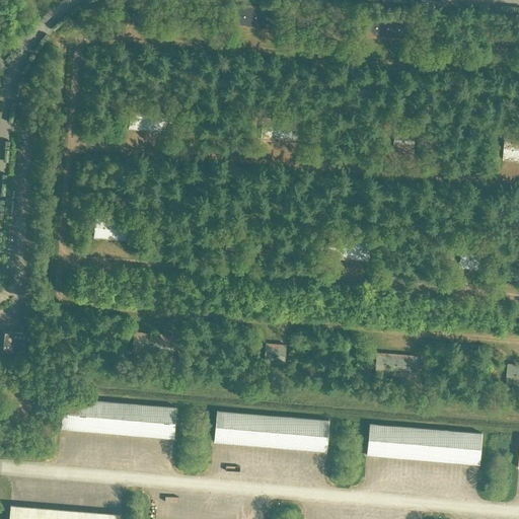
[(143,18),(144,5),(133,4),(132,17),(143,18)]
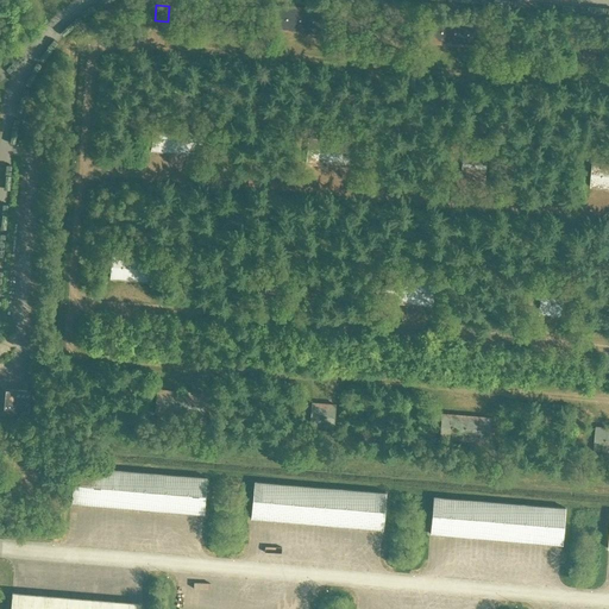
[(321,35),(324,10),(275,6),(272,30),(321,35)]
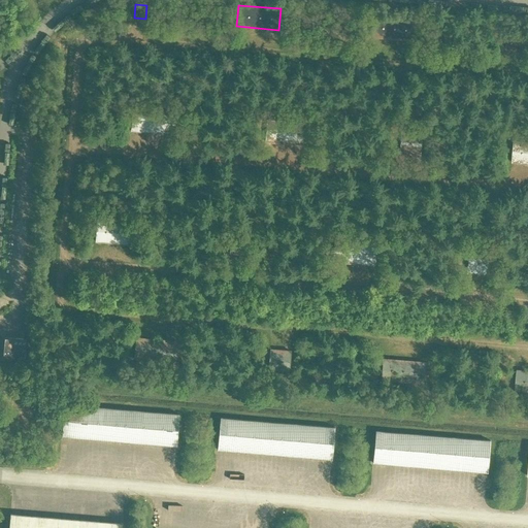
[(396,39),(400,39),(406,40),(410,40),(414,40),(415,20),(373,17),(371,37),(373,37),(376,37),(377,37),(384,38),(387,38),(388,38),(396,39)]
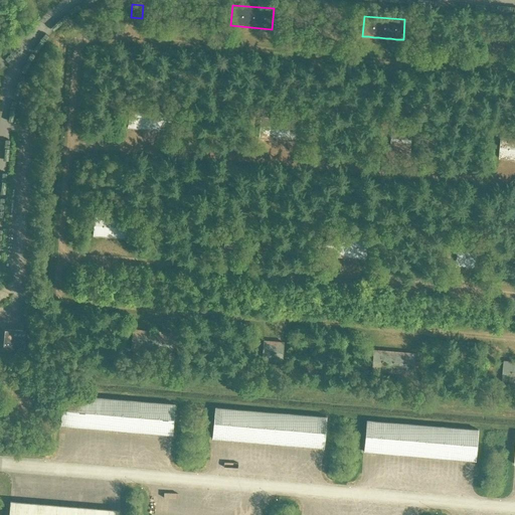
[(505,35),(494,35),(493,49),(504,49),(505,35)]
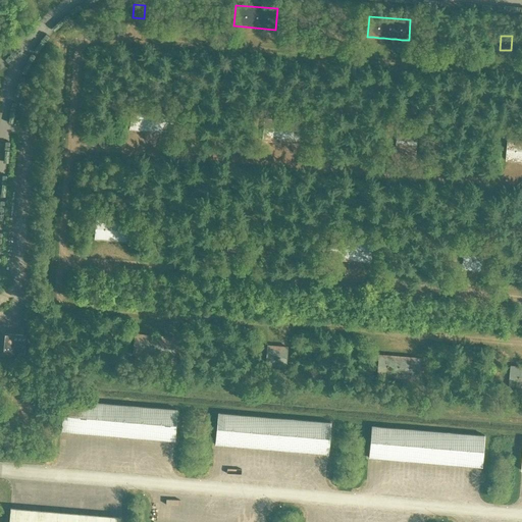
[(168,132),(170,133),(172,112),(131,108),(129,128),(132,129),(136,129),(142,129),(146,131),(154,131),(158,132),(164,132),(168,132)]
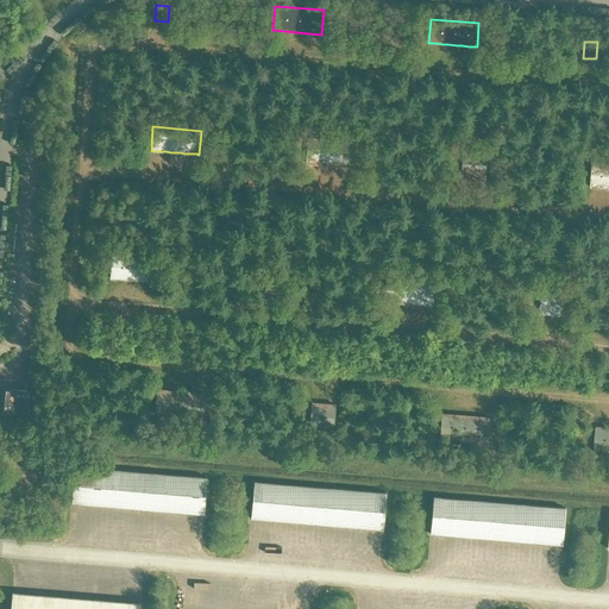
[(334,165),(339,165),(346,167),(351,167),(353,167),(356,143),(307,139),(306,163),(308,163),(313,163),(318,164),(320,164),(325,164),(334,165)]
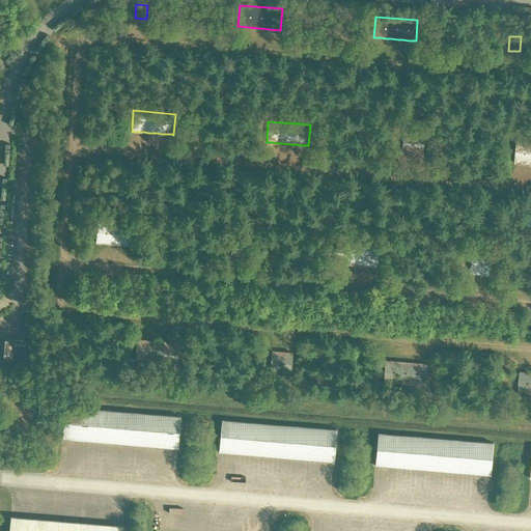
[(425,156),(426,135),(406,133),(404,155),(425,156)]
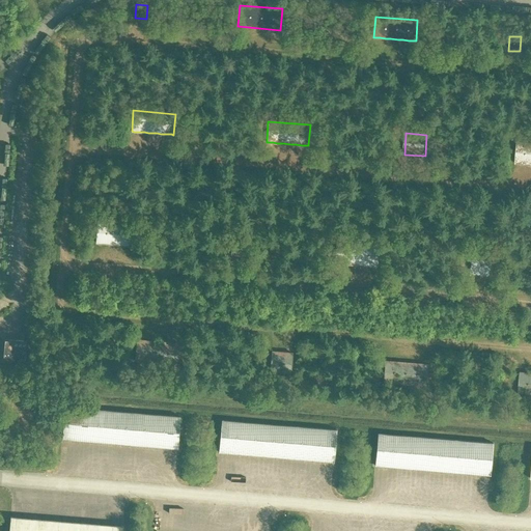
[(530,143),(516,142),(514,163),(518,163),(522,163),(523,163),(528,164),(530,164),(530,143)]
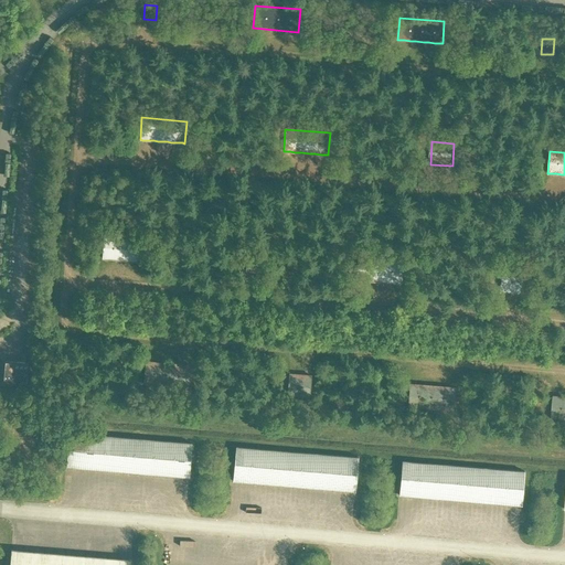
[(128,260),(132,260),(139,262),(140,262),(145,262),(147,262),(148,240),(104,236),(102,258),(104,258),(106,258),(108,258),(110,258),(115,259),(119,259),(128,260)]
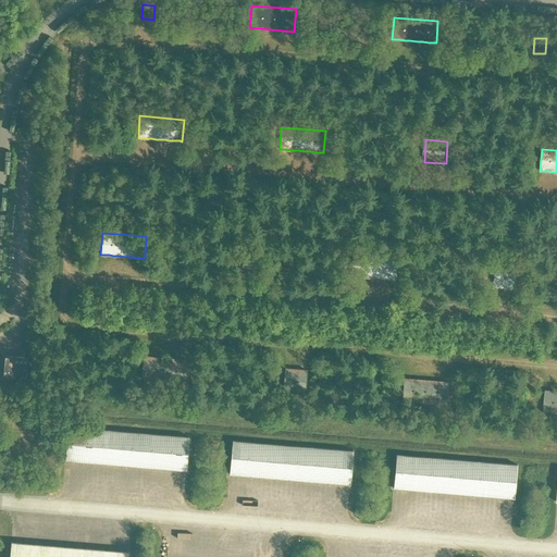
[(257,255),(245,254),(244,268),(256,269),(257,255)]
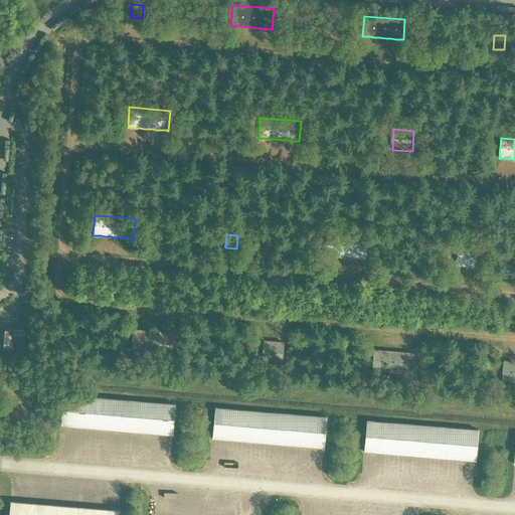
[(359,258),(363,259),(365,259),(366,238),(326,234),(324,254),(326,254),(330,255),(334,255),(336,255),(339,256),(340,256),(344,256),(349,256),(353,258),(359,258)]
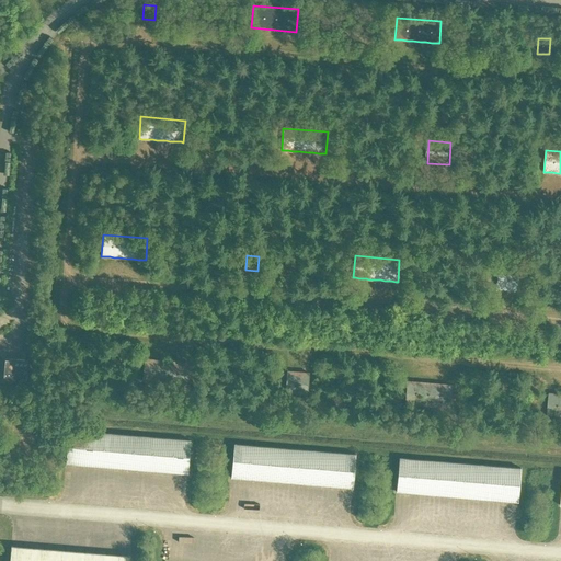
[(522,270),(500,267),(499,292),(521,293),(522,270)]
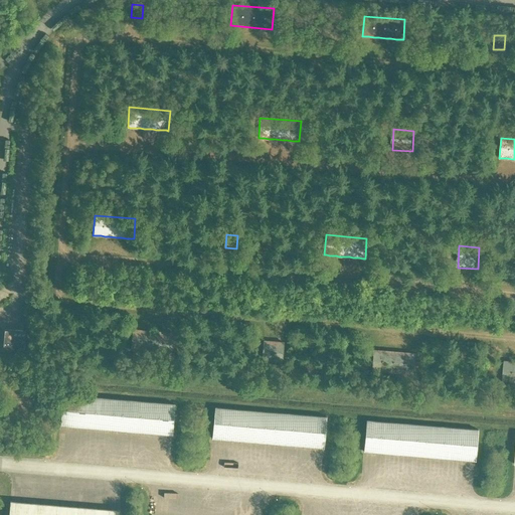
[(24,348),(26,331),(5,329),(3,346),(24,348)]
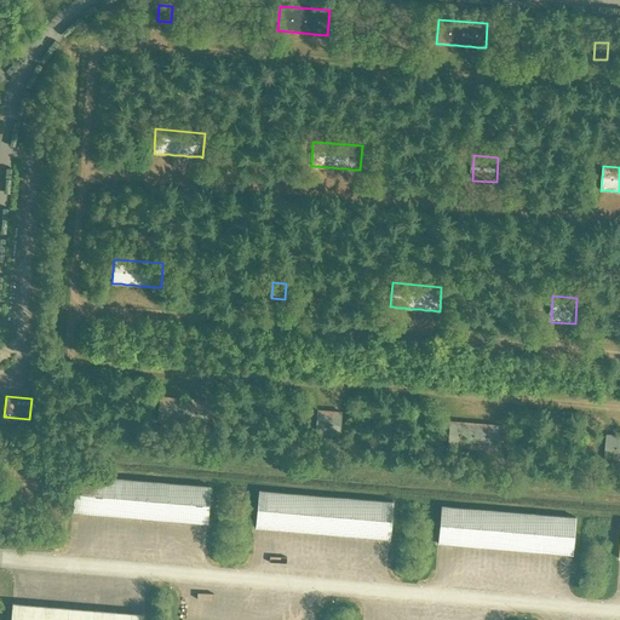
[(173,397),(166,397),(161,396),(159,396),(156,420),(206,425),(208,401),(206,401),(201,400),(194,400),(189,399),(183,399),(178,399),(173,397)]
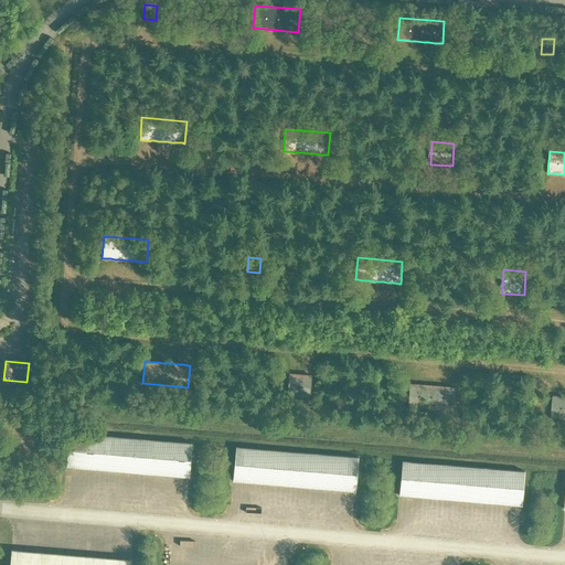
[(310,374),(288,373),(287,396),(309,397),(310,374)]
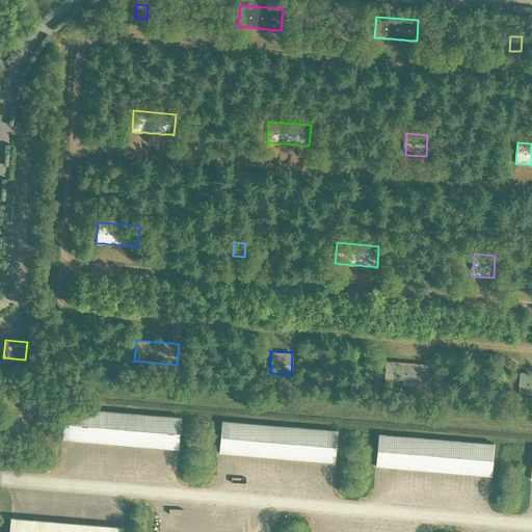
[(388,362),(386,362),(383,381),(426,386),(427,365),(425,365),(423,365),(421,364),(418,364),(415,364),(413,364),(410,364),(402,363),(399,363),(398,363),(397,362),(392,362),(390,362),(388,362)]
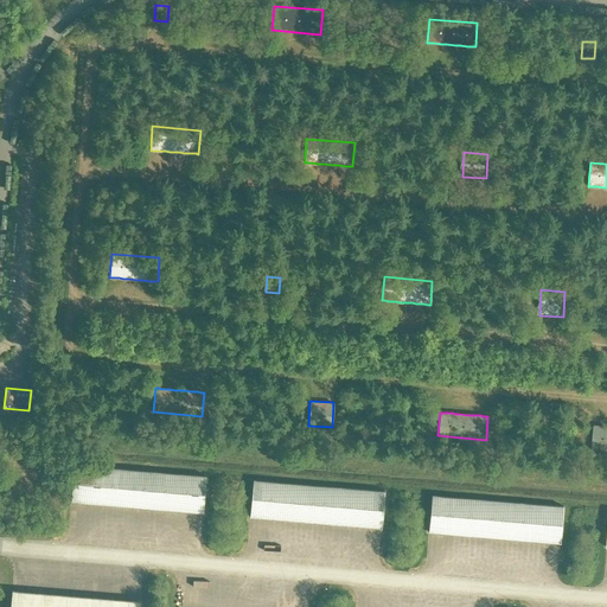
[(596,426),(594,426),(592,449),(606,449),(606,426),(601,426),(596,426)]
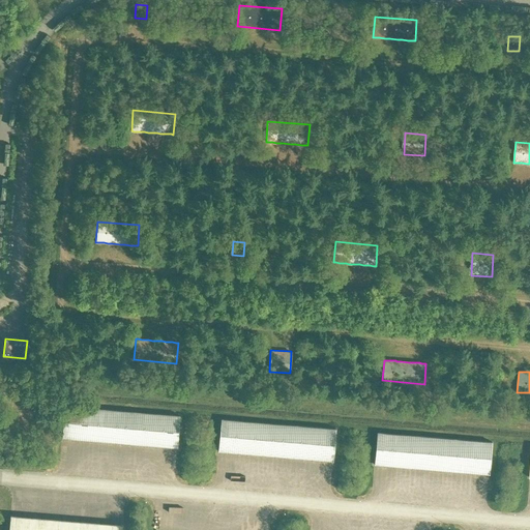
[(179,415),(64,406),(61,438),(176,447),(179,415)]
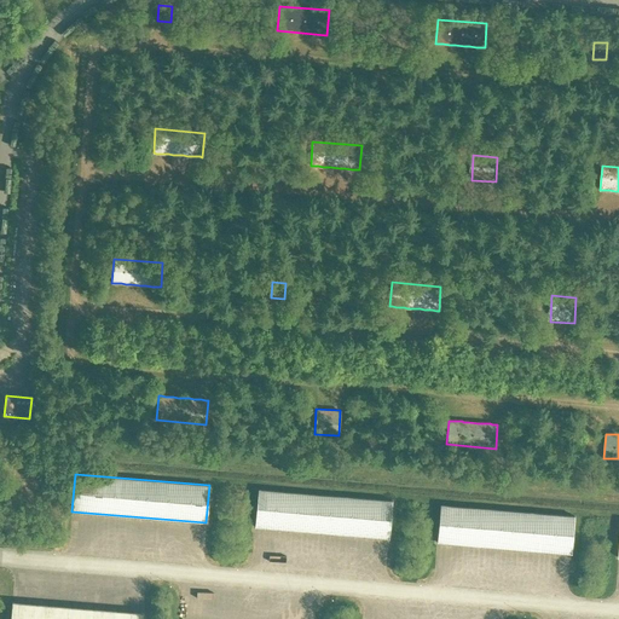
[(392,501),(258,489),(254,527),(388,538),(392,501)]
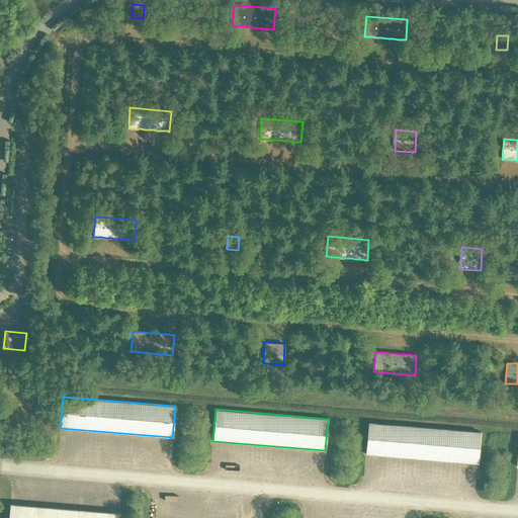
[(365,453),(478,463),(480,432),(368,422),(365,453)]
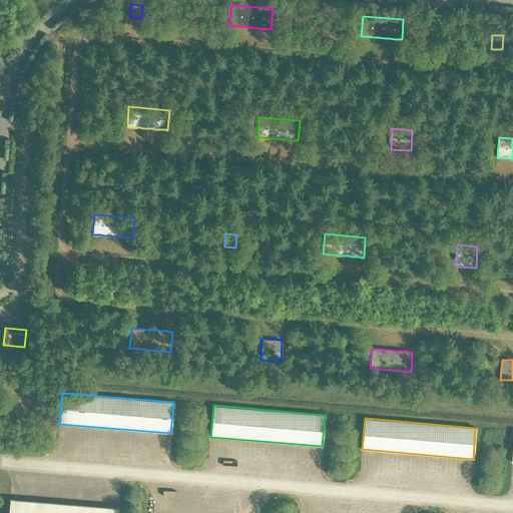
[(117,512),(118,508),(10,499),(8,512),(117,512)]
